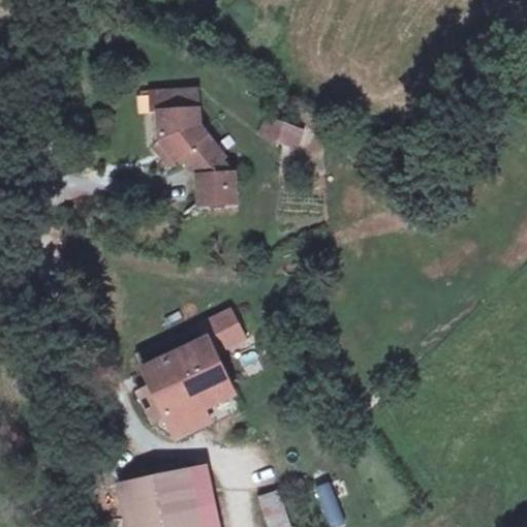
[(199,91),(169,93),(171,111),(162,112),(164,138),(158,144),(172,162),(185,152),(190,158),(188,160),(200,177),(203,205),(237,203),(236,175),(230,175),(219,160),(225,155),(202,124),(199,91)]
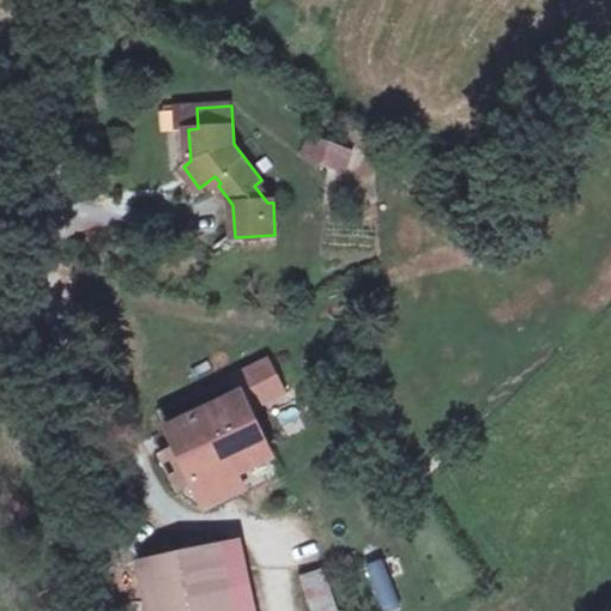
[(188,129),(198,128),(197,108),(179,109),(183,167),(191,161),(188,129)]
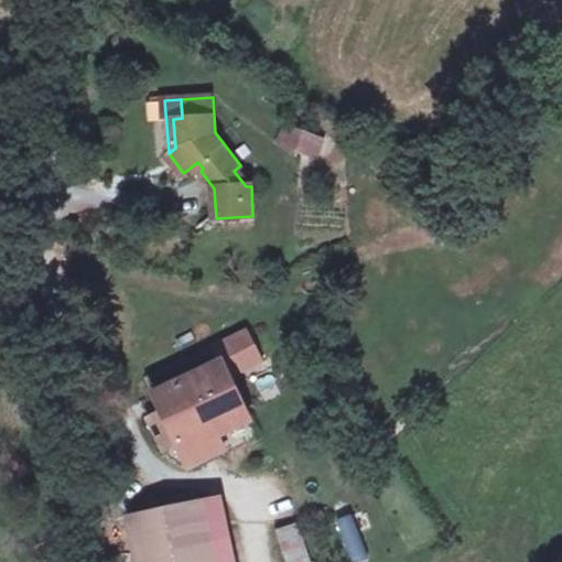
[(283,141),(316,153),(322,138),(289,126),(283,141)]
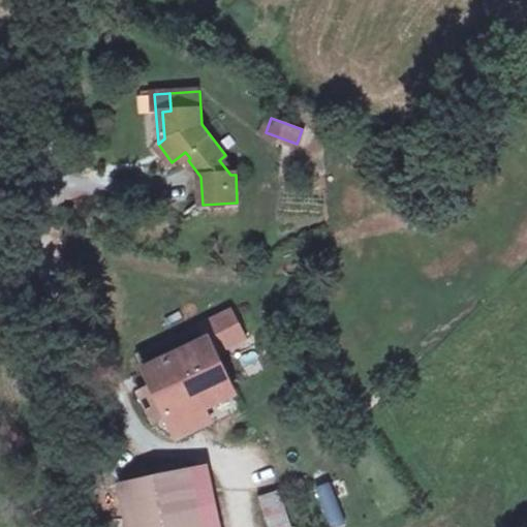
[(202,400),(234,385),(209,336),(220,331),(227,345),(246,336),(233,310),(200,324),(208,338),(145,369),(152,383),(140,390),(148,405),(160,398),(169,415),(173,414),(202,400)]
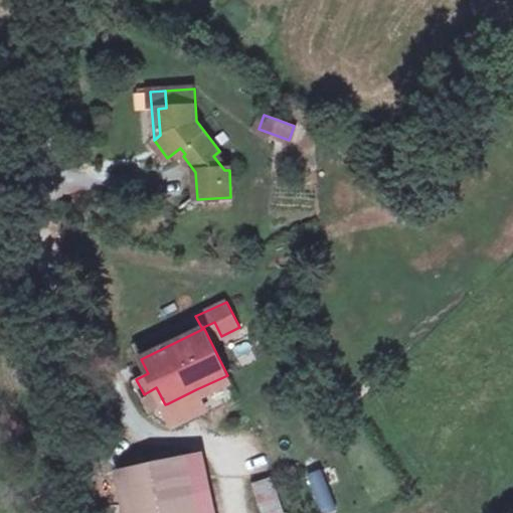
[(134,342),(141,359),(202,329),(195,316),(194,314),(134,342)]
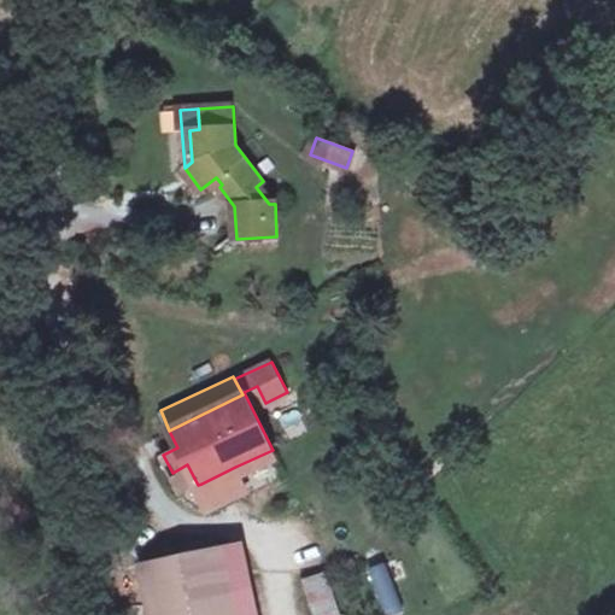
[(198,485),(187,464),(173,473),(183,493),(198,485)]
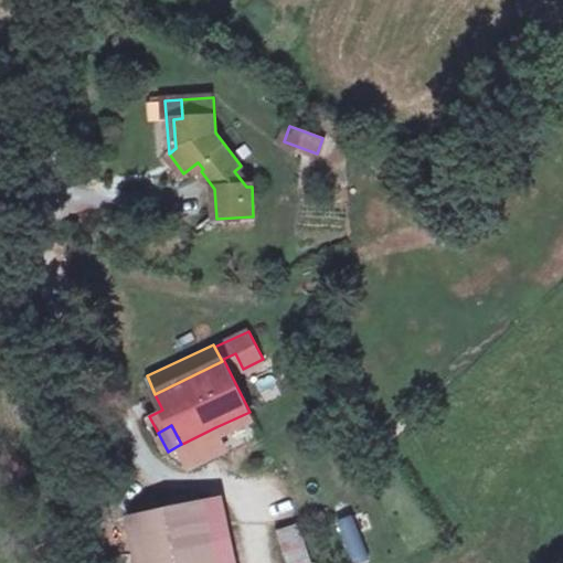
[(215,427),(184,443),(194,464),(226,448),(215,427)]
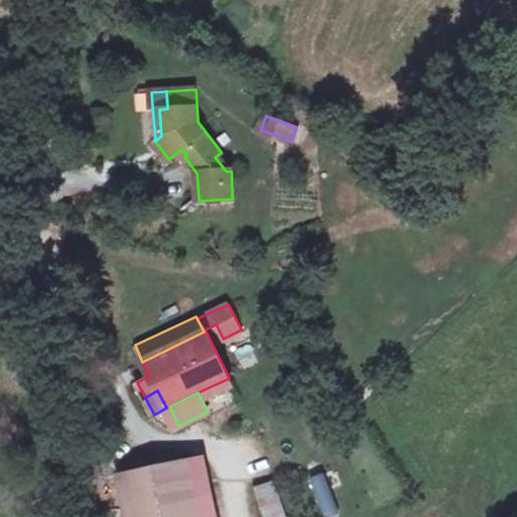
[(122,471),(131,516),(197,516),(189,479),(202,476),(198,454),(122,471)]
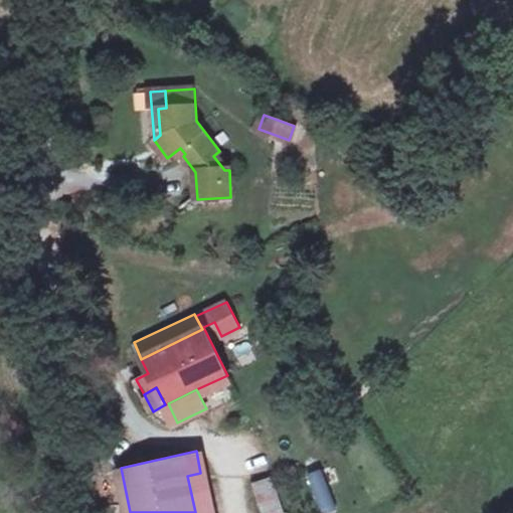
[(258,483),(266,512),(282,512),(272,478),(258,483)]
